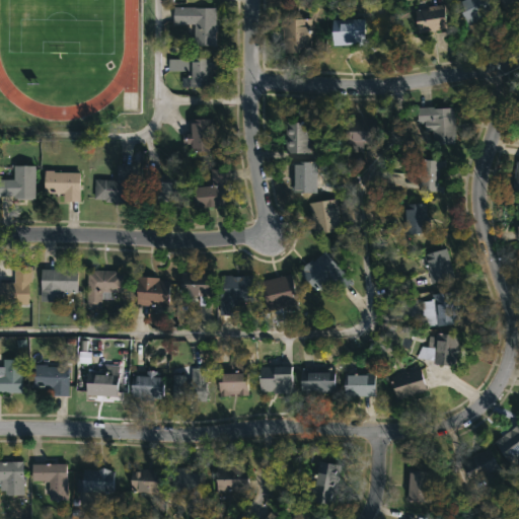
[(490,0),(495,8),(474,18),(475,20),(471,22),(470,19),(466,21),(456,1),(458,0),(490,0)]
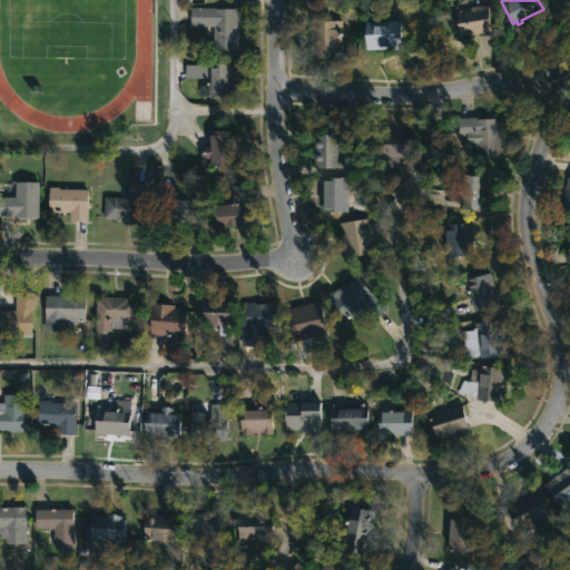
[(569,0),(569,1),(554,9),(550,0),(569,0)]
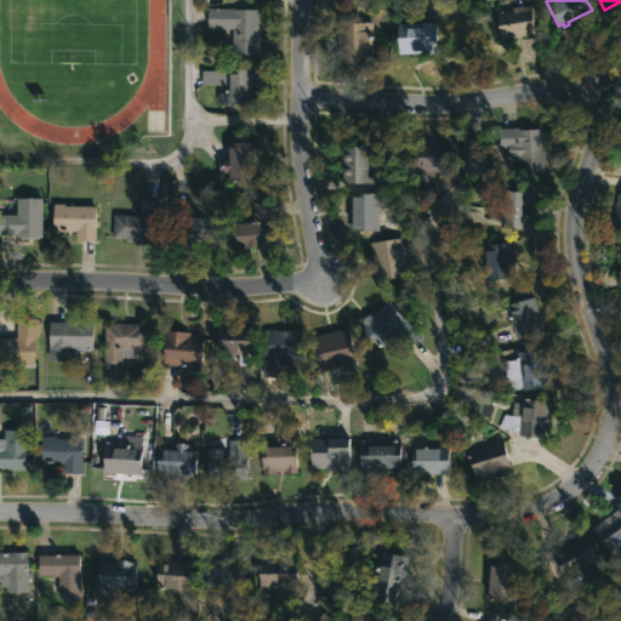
[(517,36),(502,39),(496,11),(530,5),(535,33),(517,36)]
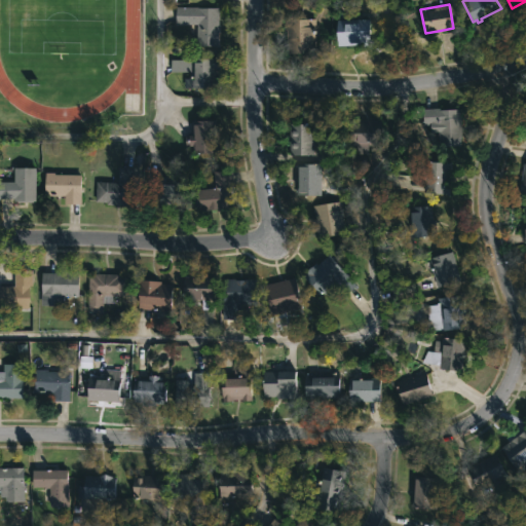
[(198,7),(218,7),(218,45),(196,45),(196,24),(175,24),(175,7),(198,7)]
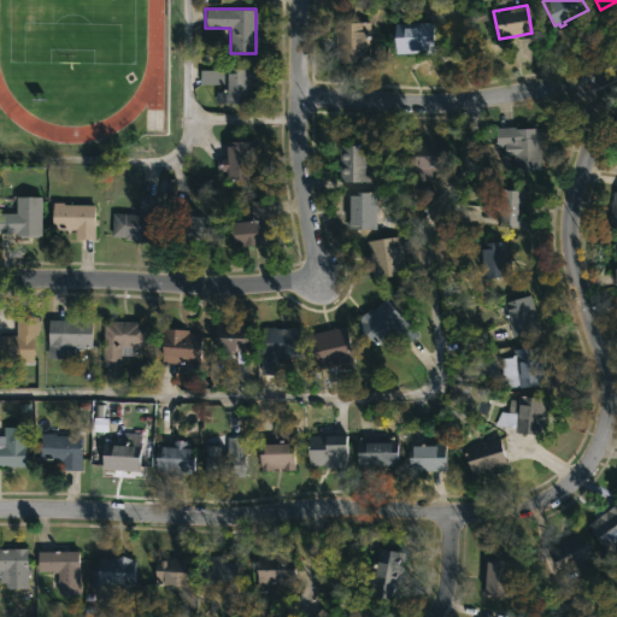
[(358,62),(335,62),(334,23),(369,22),(369,62),(358,62)]
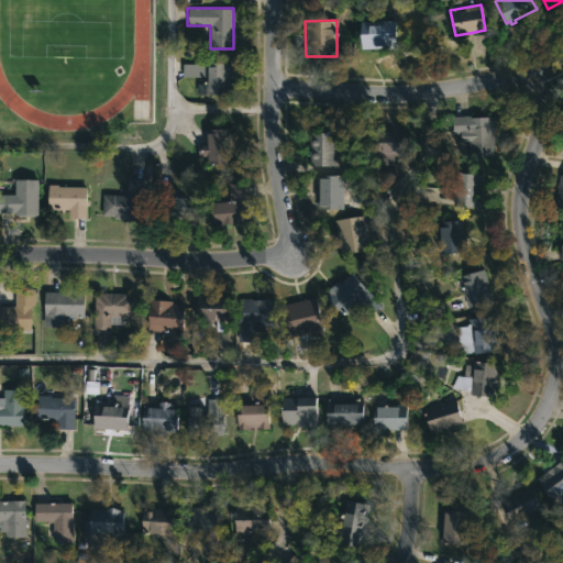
[(382,47),(361,48),(360,21),(394,20),(395,47),(382,47)]
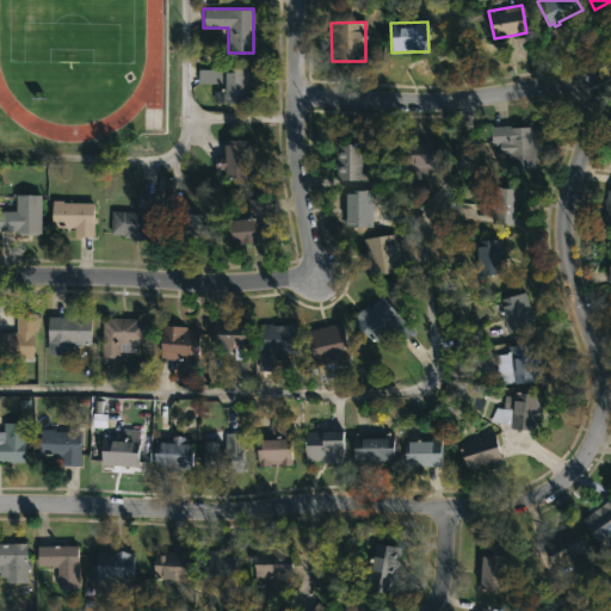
[(250,85),(250,88),(254,88),(254,102),(213,102),(213,91),(222,91),(222,67),(254,67),(254,79),(250,79),(250,85)]
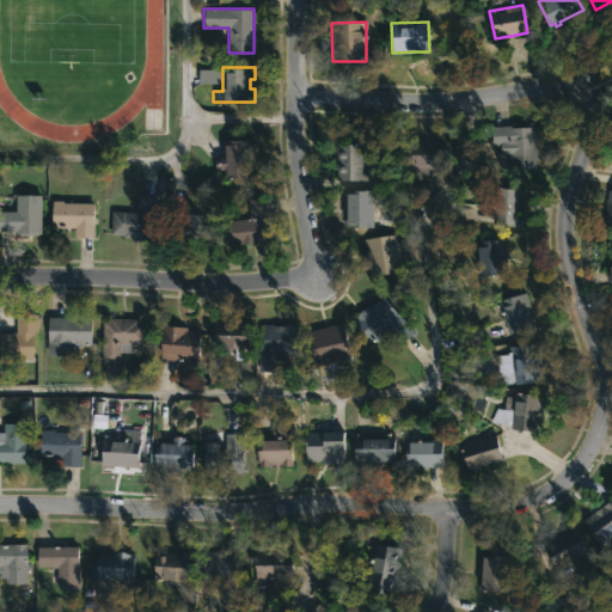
[(512,126),(512,127),(533,127),(533,136),(536,136),(536,169),(510,169),(510,145),(491,145),(491,126),(512,126)]
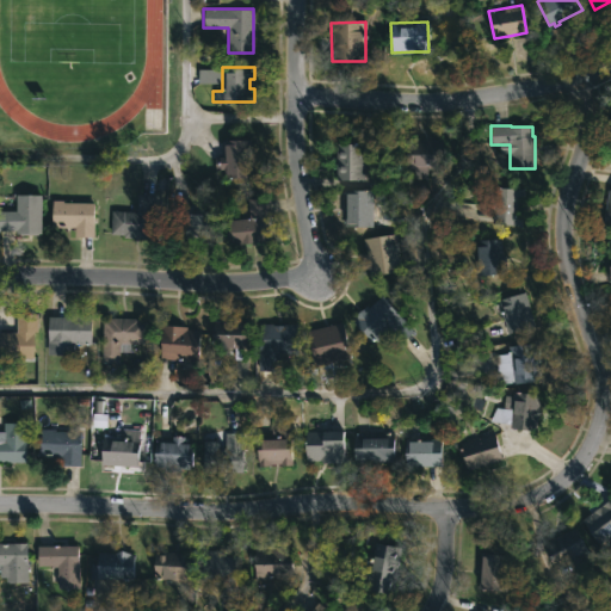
[(250,160),(251,177),(222,178),(222,171),(214,171),(213,156),(221,156),(221,141),(250,140),(250,160)]
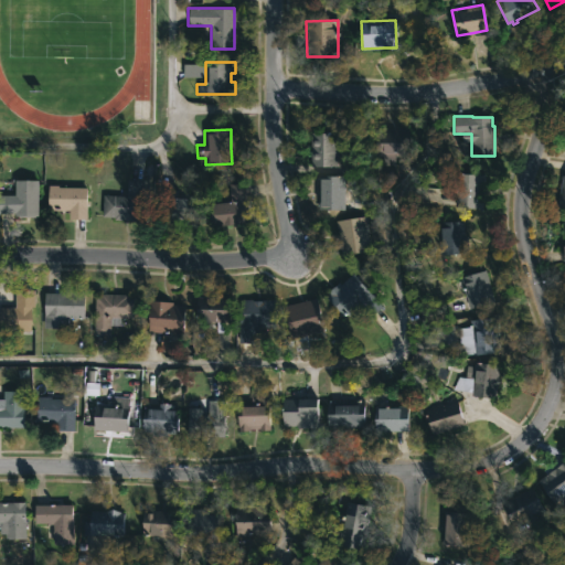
[(394,167),(373,167),(373,129),(407,129),(407,153),(394,153),(394,167)]
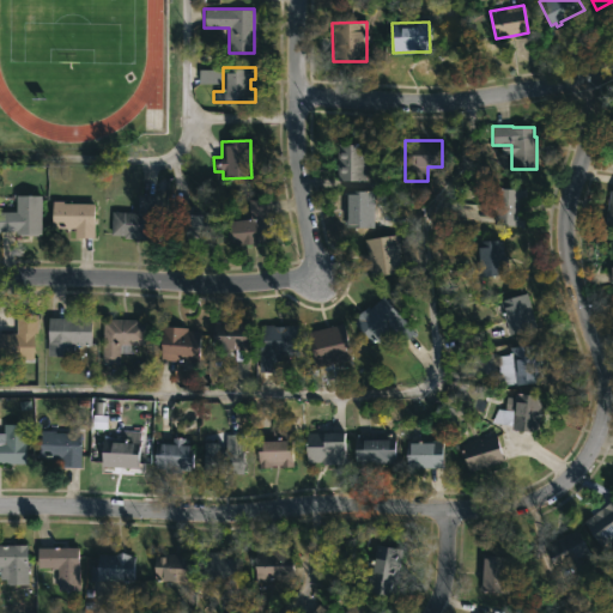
[(364,181),(337,181),(337,144),(365,144),(364,181)]
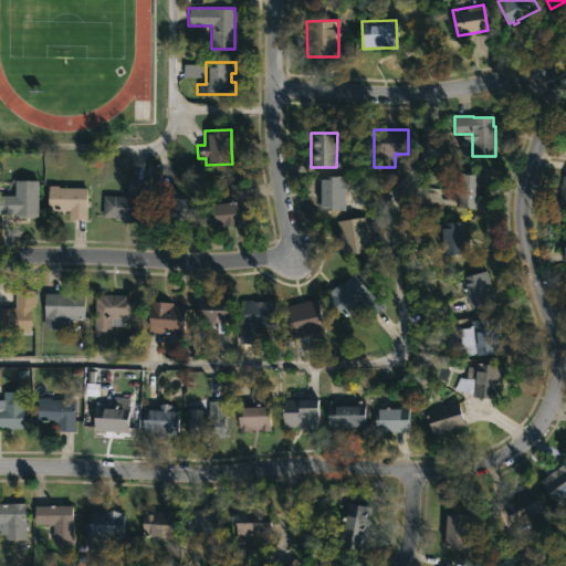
[(484,191),(483,209),(457,207),(459,174),(485,176),(484,191)]
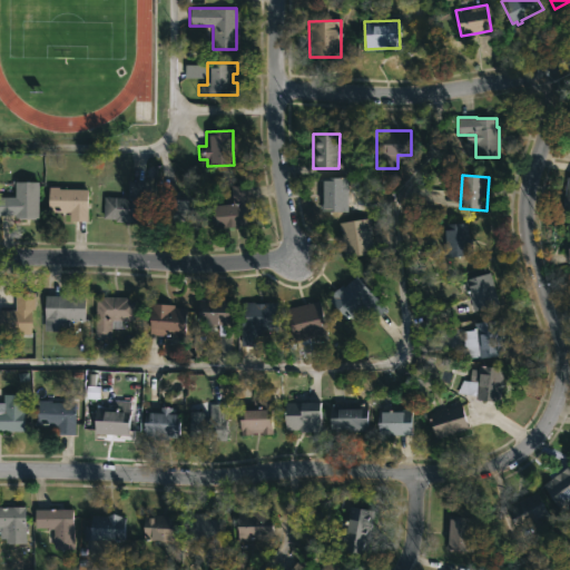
[(346,177),(346,212),(321,210),(321,176),(346,177)]
